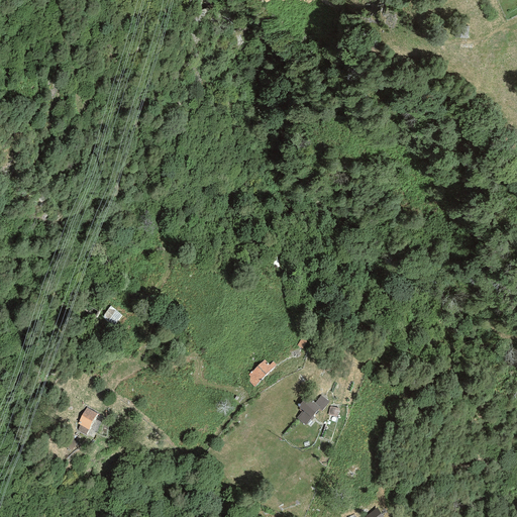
[(470,26),(456,25),(455,36),(470,37),(470,26)]
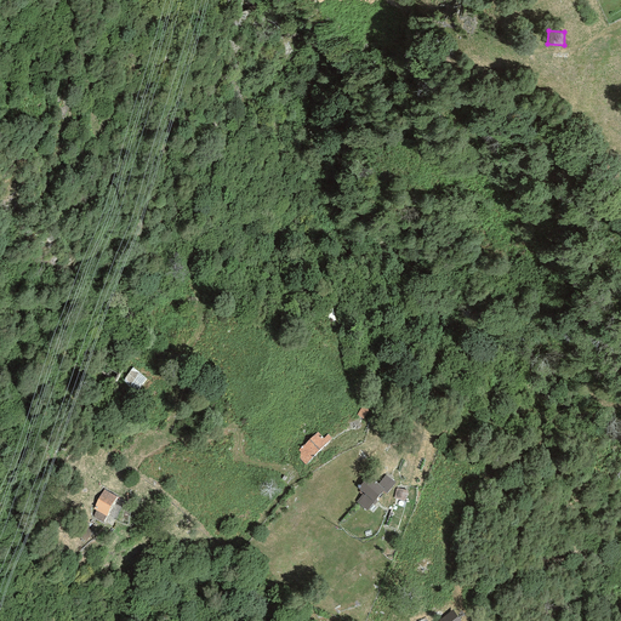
[(149,379),(135,368),(124,381),(138,393),(149,379)]
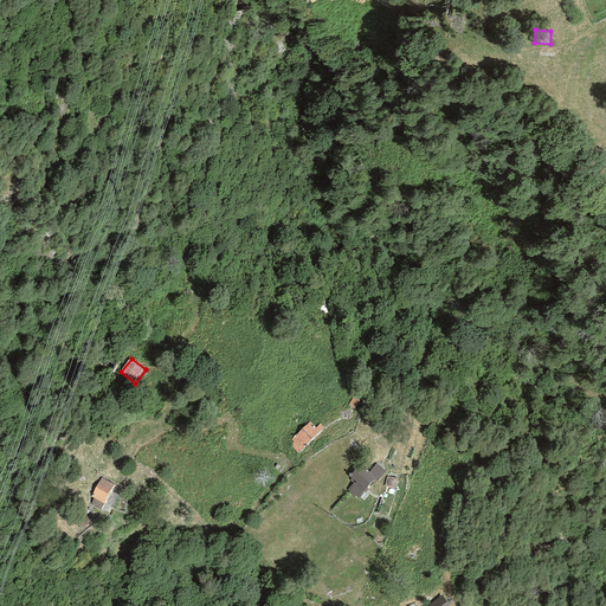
[(362,399),(355,395),(349,405),(356,410),(362,399)]
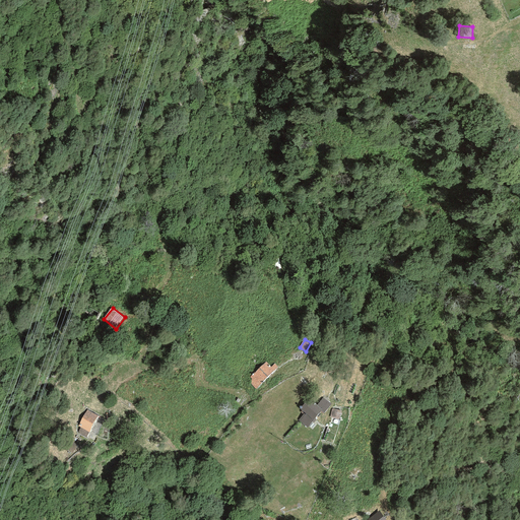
[(272,367),(266,361),(250,377),(253,379),(250,382),(257,390),(279,368),(275,364),(272,367)]
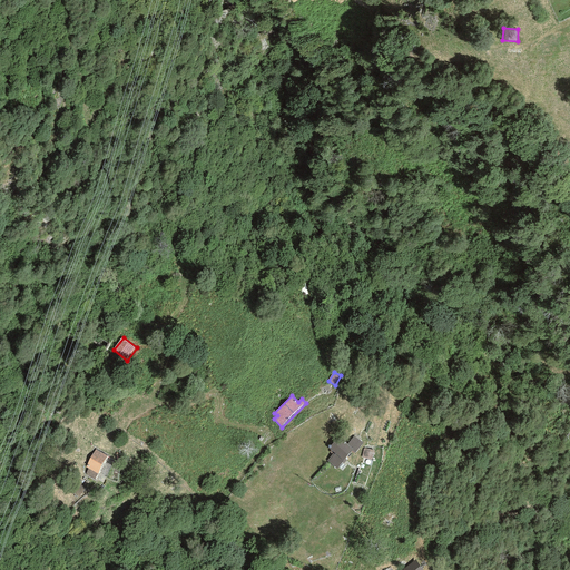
[(350,442),(340,434),(330,448),(335,452),(327,461),(340,470),(355,450),(357,451),(364,443),(354,435),(350,442)]
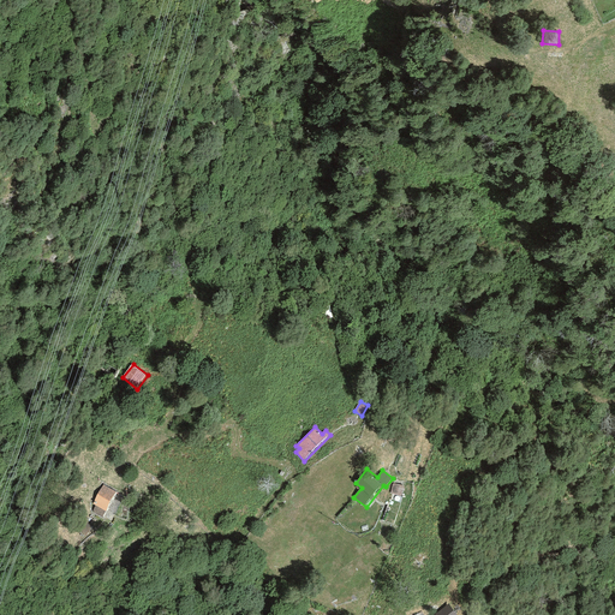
[(405,487),(393,483),(392,494),(404,496),(405,487)]
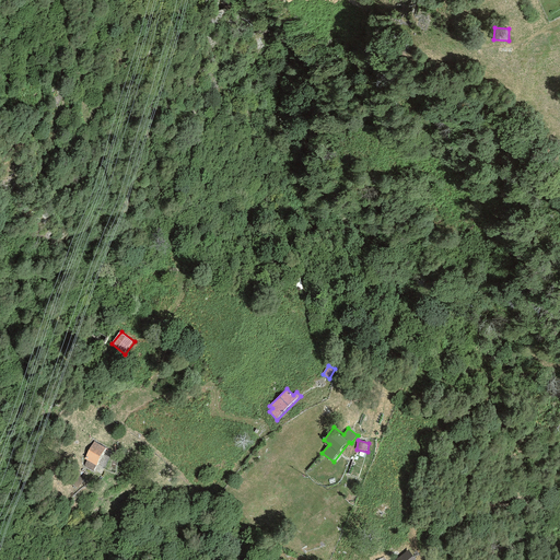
[(107,448),(95,442),(85,458),(88,459),(84,466),(94,473),(107,448)]
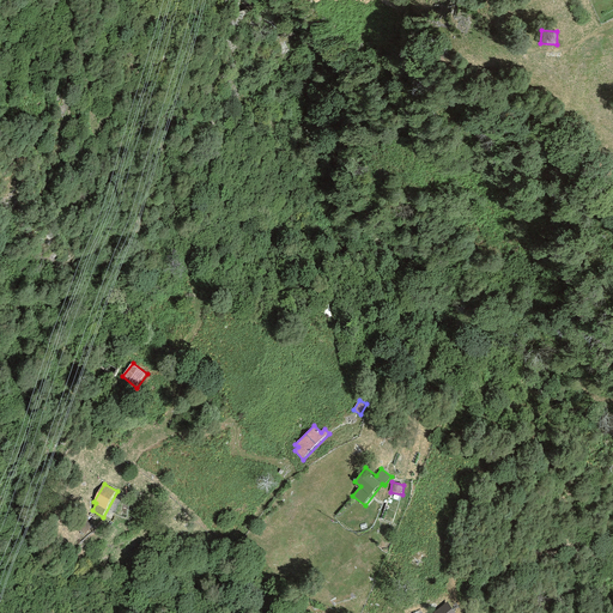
[(457,612),(449,602),(435,612),(457,612)]
